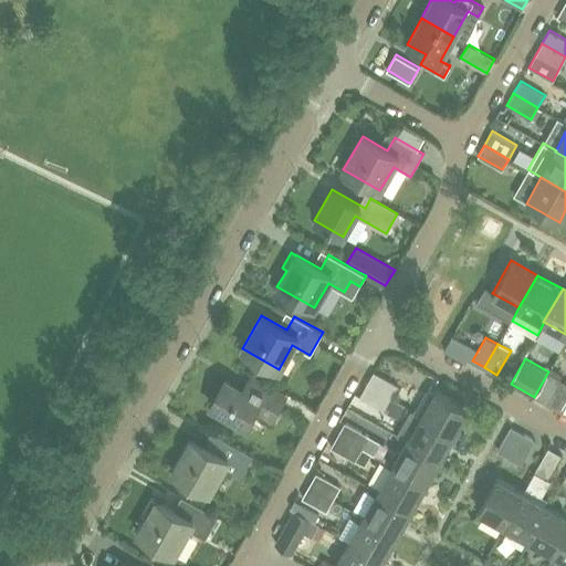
[(374,371),(367,384),(391,398),(398,386),(374,371)]
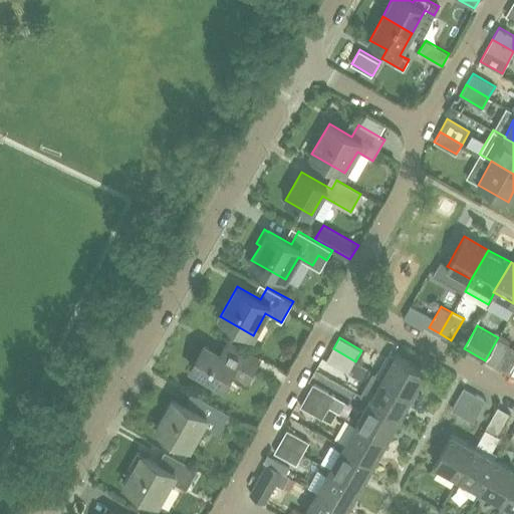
[(485,360),(499,367),(511,345),(498,337),(485,360)]
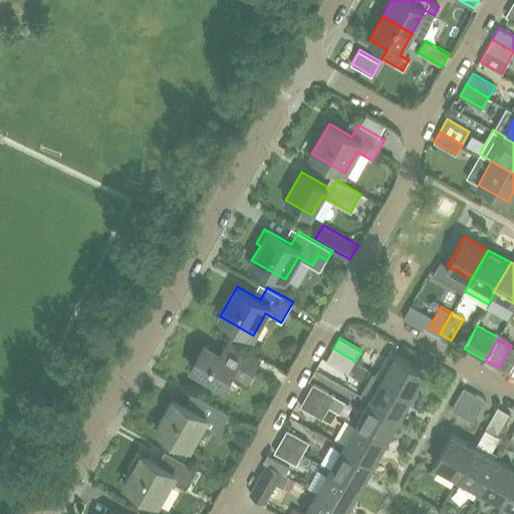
[(246,381),(259,358),(228,341),(221,353),(204,344),(192,367),(223,384),(229,372),(246,381)]
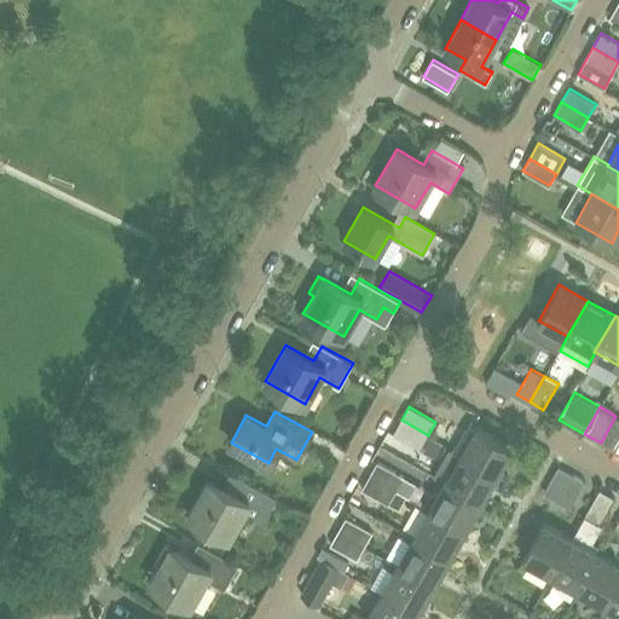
[(420,449),(428,435),(401,420),(393,434),(420,449)]
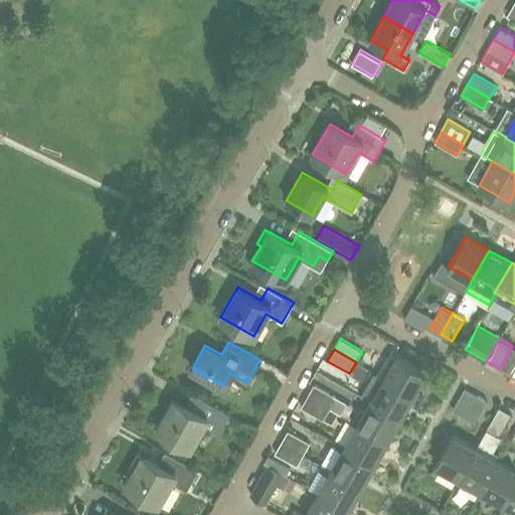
[(376,374),(383,378),(383,377),(413,395),(427,371),(397,354),(396,355),(391,352),(389,356),(387,354),(376,374)]
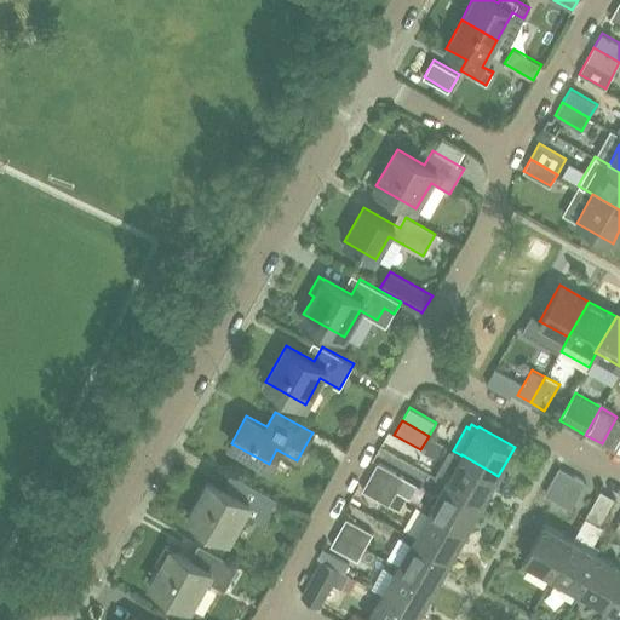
[(482,503),(498,476),(461,454),(461,455),(446,482),(482,503)]
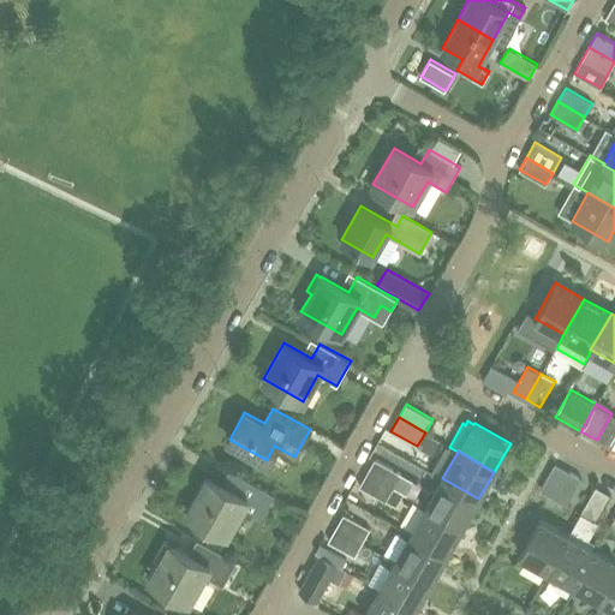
[(401,473),(375,458),(368,471),(394,487),(401,473)]
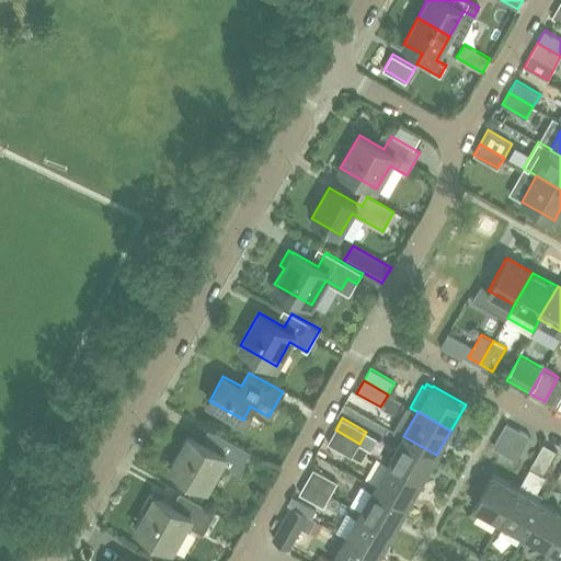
[(335,430),(328,443),(362,461),(369,449),(359,444),(335,430)]
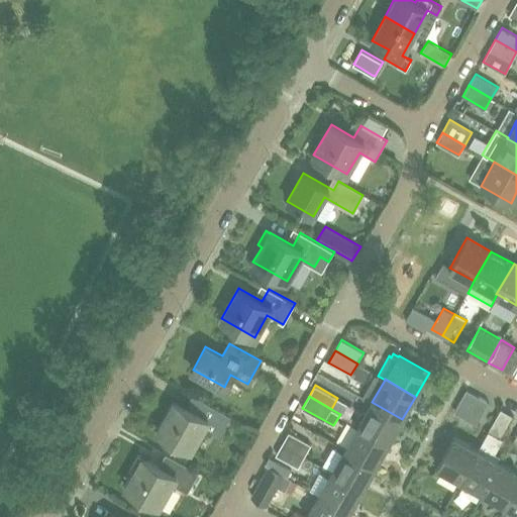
[(477,424),(489,402),(478,396),(466,418),(477,424)]
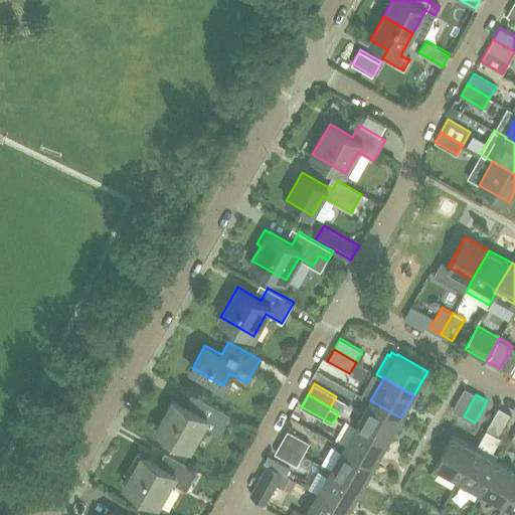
[(217,436),(230,413),(203,398),(196,411),(174,399),(157,430),(190,448),(201,426),(217,436)]
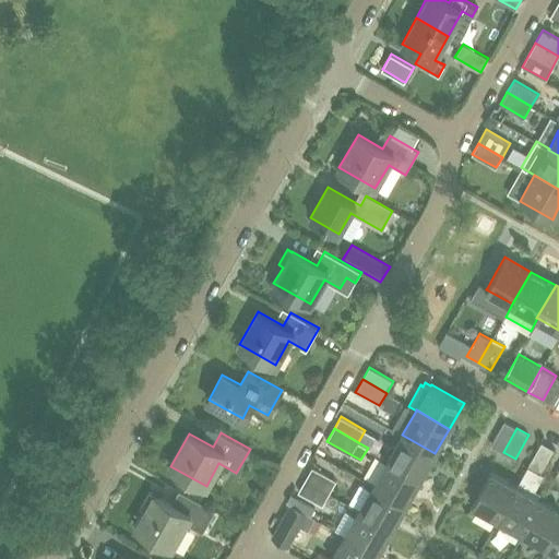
[(391,455),(380,450),(378,454),(388,460),(389,460),(420,478),(435,453),(402,435),(391,455)]
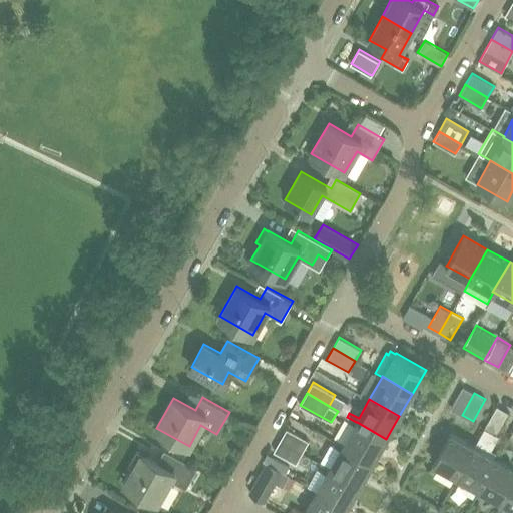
[(497,406),(484,428),(474,446),(457,477),(480,490),(497,459),(488,453),(498,435),(496,434),(508,412),(497,406)]
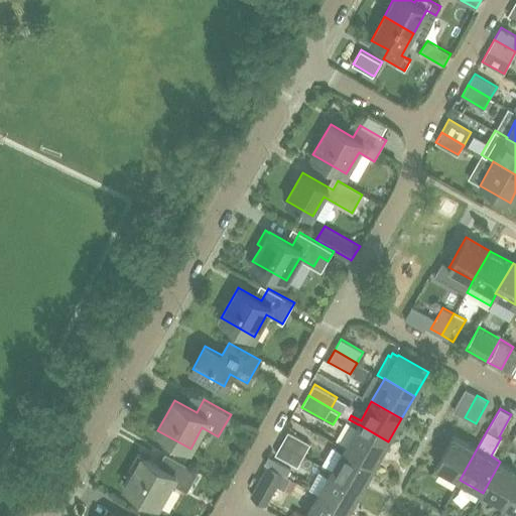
[(359,424),(358,424),(346,447),(376,465),(388,441),(359,424)]
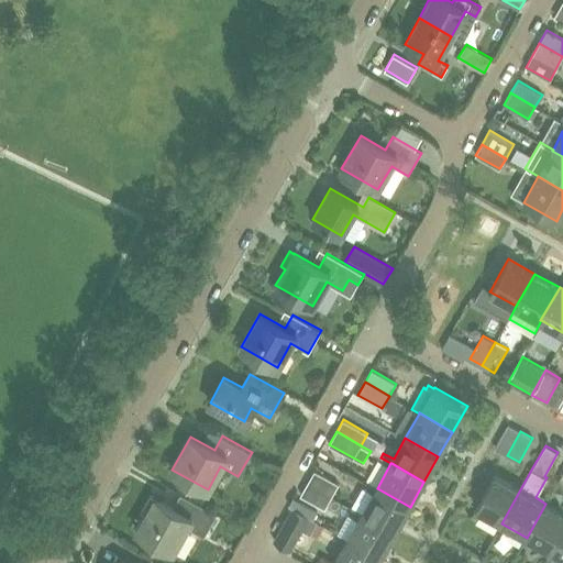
[(315,470),(307,483),(332,496),(339,484),(315,470)]
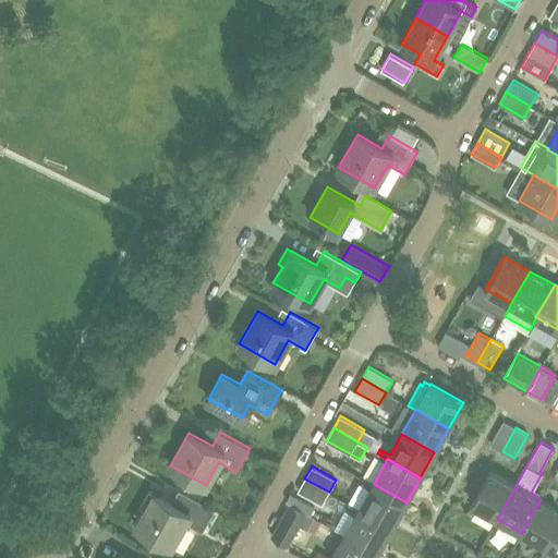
[(471,504),(497,519),(516,485),(490,470),(471,504)]
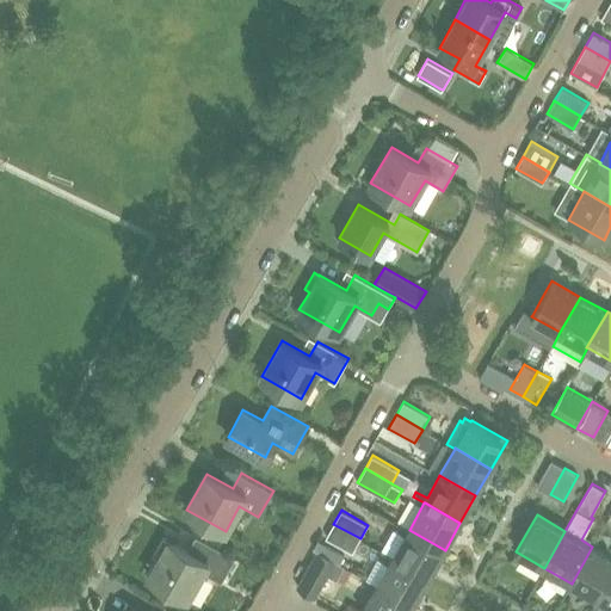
[(333,524),(326,537),(352,553),(360,538),(333,524)]
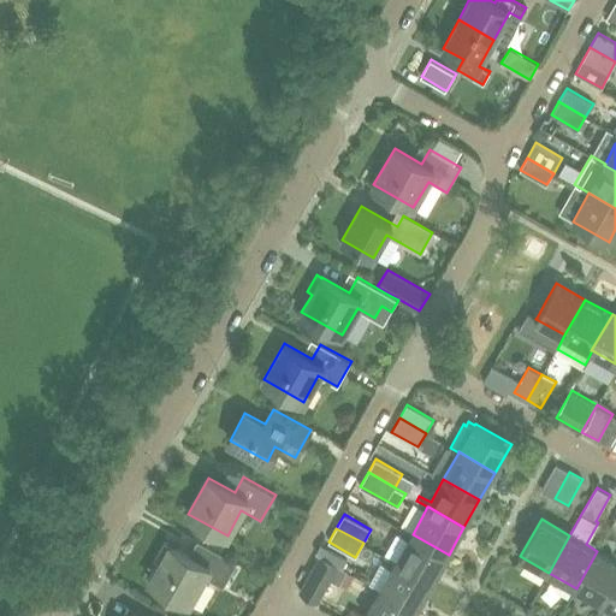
[(449,555),(413,534),(397,562),(433,582),(449,555)]
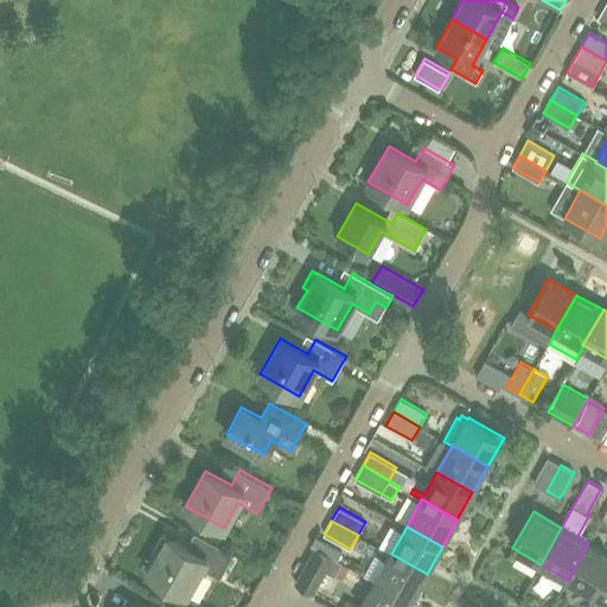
[(221,579),(234,555),(203,537),(195,551),(161,532),(151,550),(158,555),(147,572),(187,594),(202,568),(221,579)]
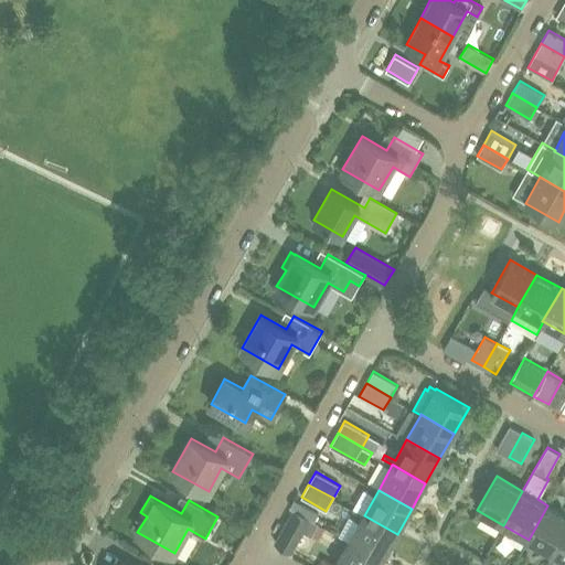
[(316,511),(295,499),(290,507),(311,519),(316,511)]
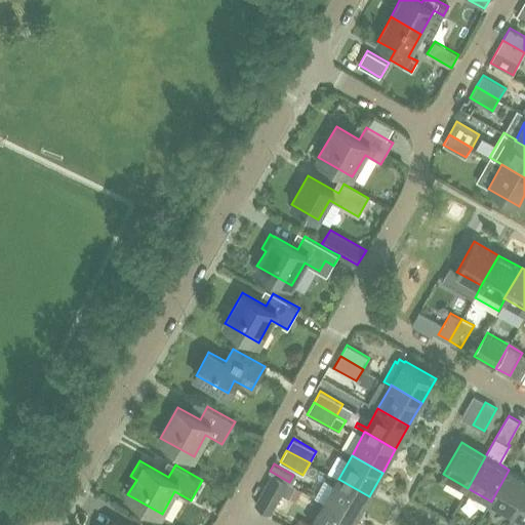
[(491,501),(516,515),(524,497),(524,478),(509,470),(491,501)]
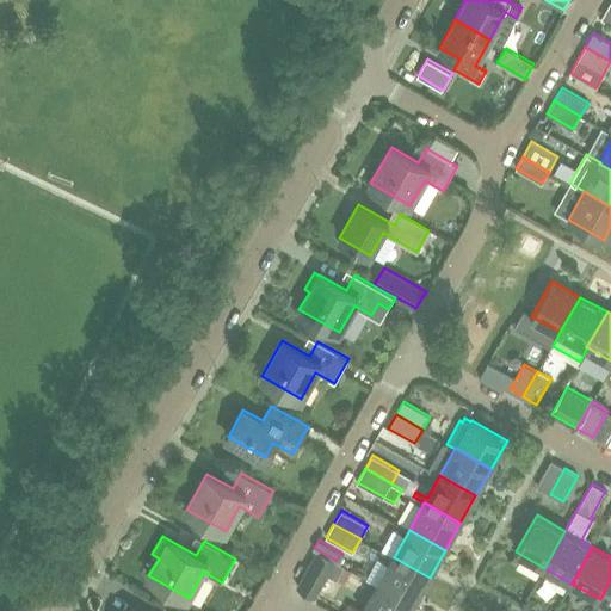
[(345,566),(318,551),(297,587),(315,598),(328,575),(337,580),(345,566)]
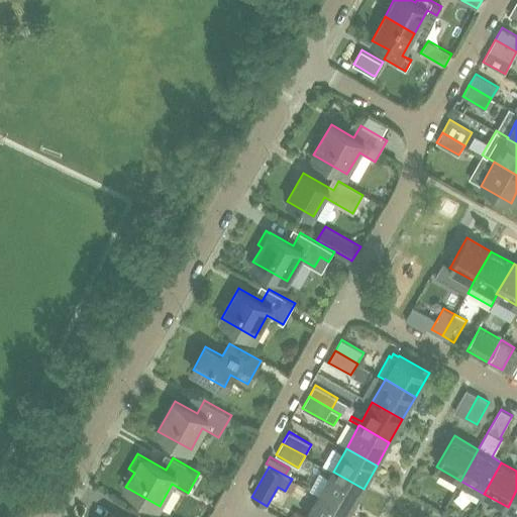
[(333,472),(320,495),(350,512),(364,489),(333,472)]
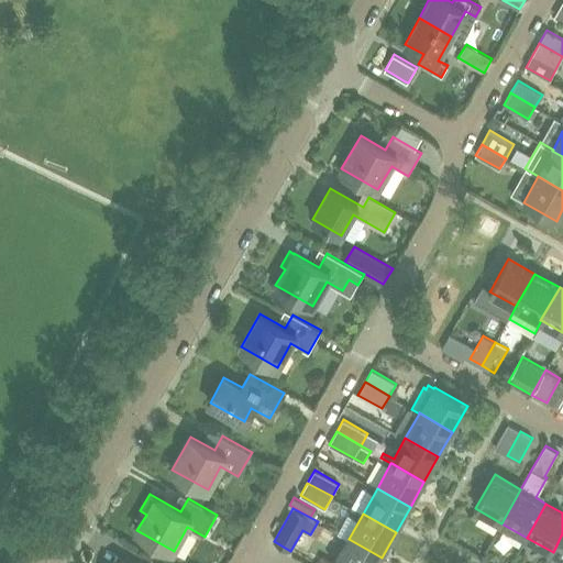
[(562,533),(553,552),(562,558),(562,533)]
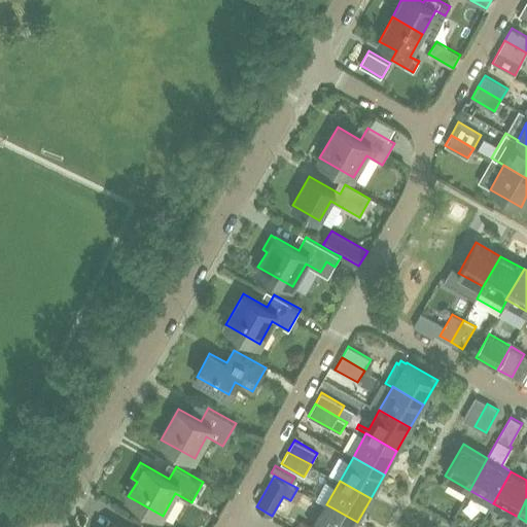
[(353,526),(357,522),(326,504),(312,526),(353,526)]
